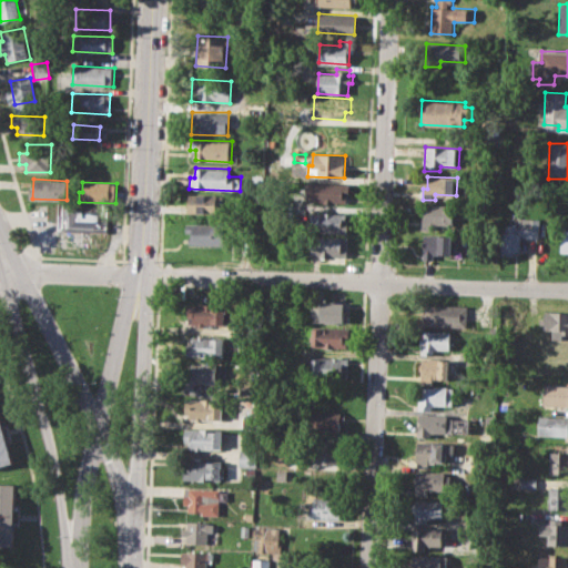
[(308,182),(348,184),(347,203),(307,201),(308,182)]
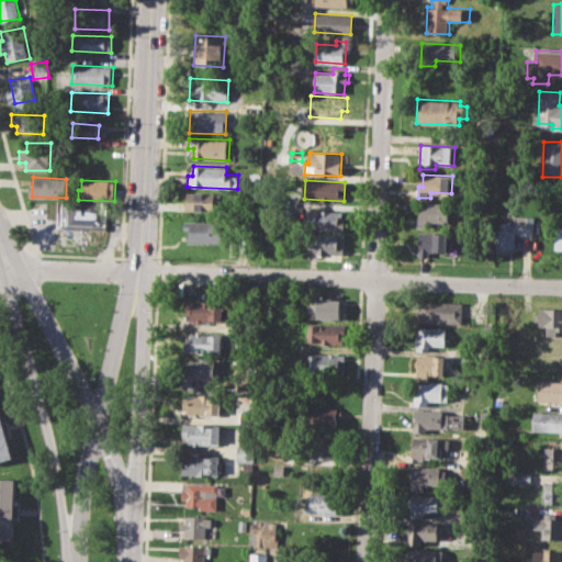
[(187,192),(226,194),(225,213),(186,212),(187,192)]
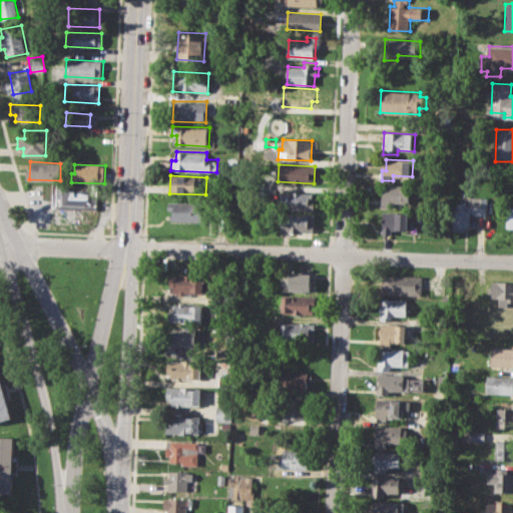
[(53,183),(94,185),(93,207),(52,206),(53,183)]
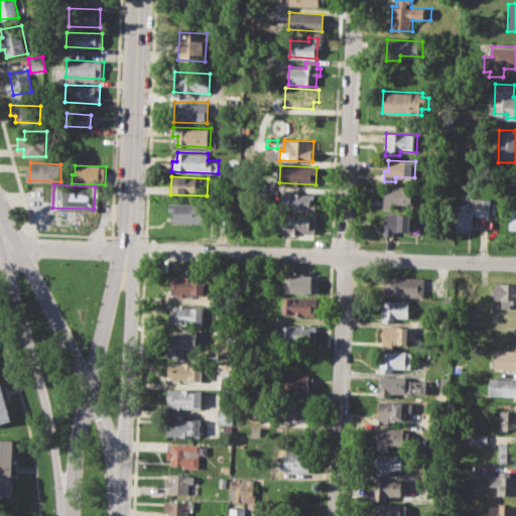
[(388,185),(413,187),(412,205),(394,204),(393,209),(383,208),(384,198),(387,198),(388,185)]
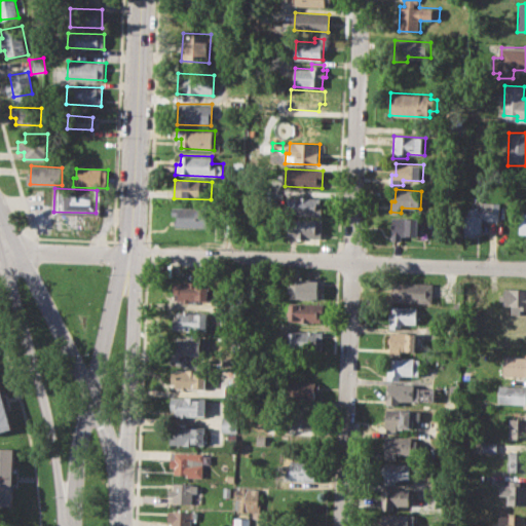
[(289,196),(323,198),(323,216),(288,215),(289,196)]
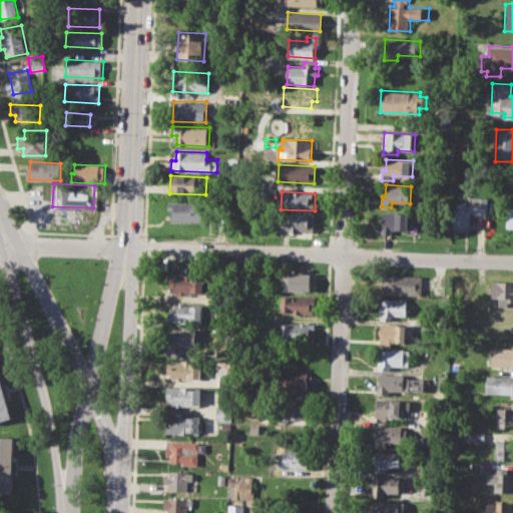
[(453,203),(468,204),(469,196),(488,197),(488,215),(470,214),(470,226),(464,226),(463,232),(452,232),(453,203)]
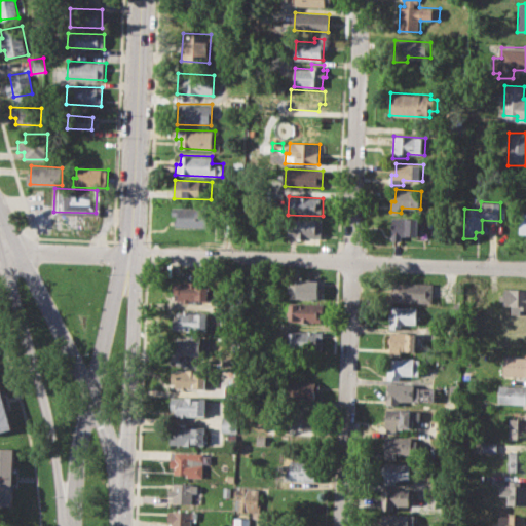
[(174,207),(214,208),(214,229),(178,228),(178,215),(174,215),(174,207)]
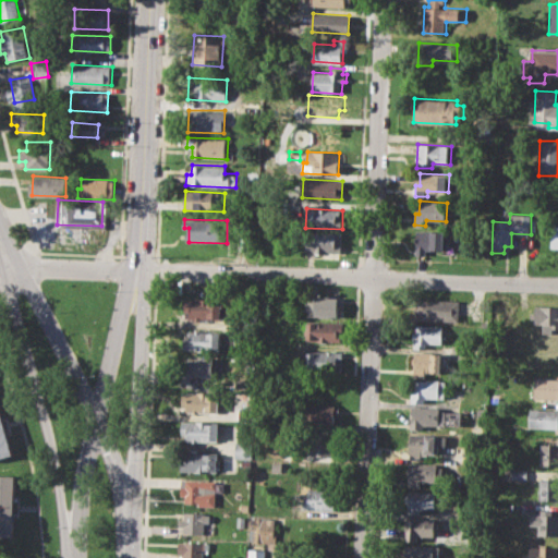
[(305,231),(342,233),(341,253),(304,251),(305,231)]
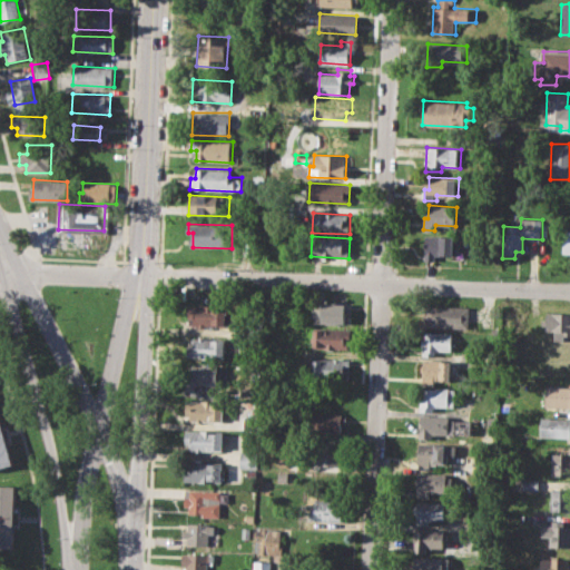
[(426,236),(455,237),(454,247),(461,247),(460,256),(436,255),(436,262),(425,261),(426,236)]
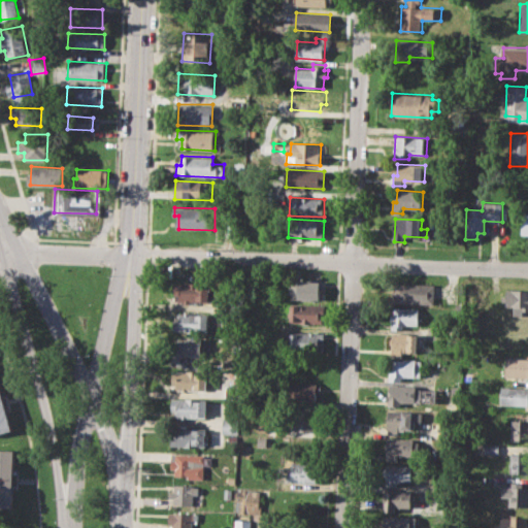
[(291,281),(326,282),(326,290),(320,289),(319,300),(290,299),(291,281)]
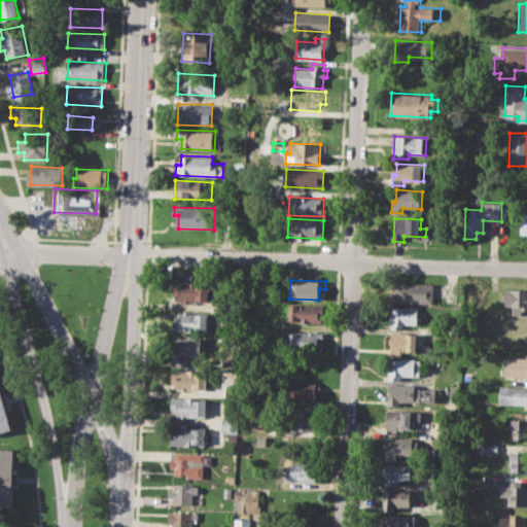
[(390,281),(434,283),(433,304),(389,302),(390,281)]
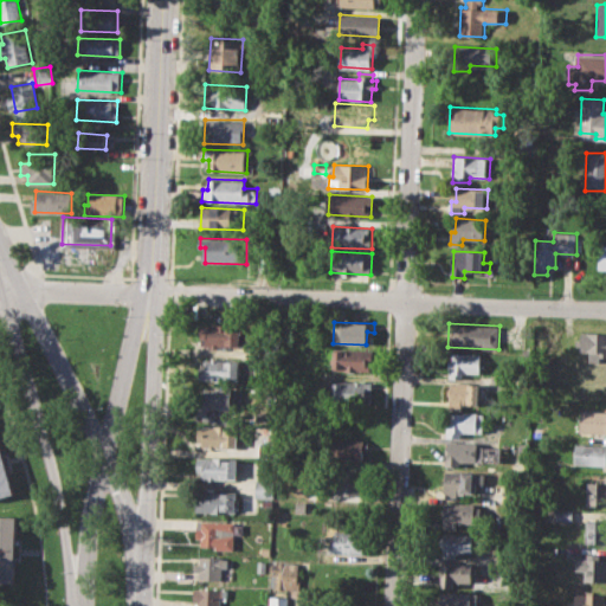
[(199,324),(240,326),(240,348),(205,347),(205,339),(198,339),(199,324)]
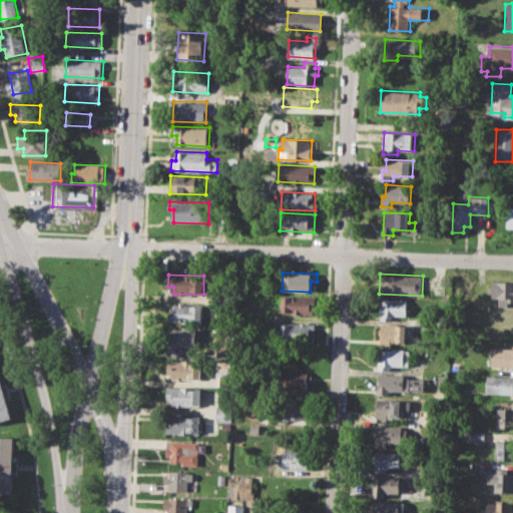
[(494,282),(512,282),(512,303),(509,303),(509,308),(500,307),(500,297),(493,297),(494,282)]
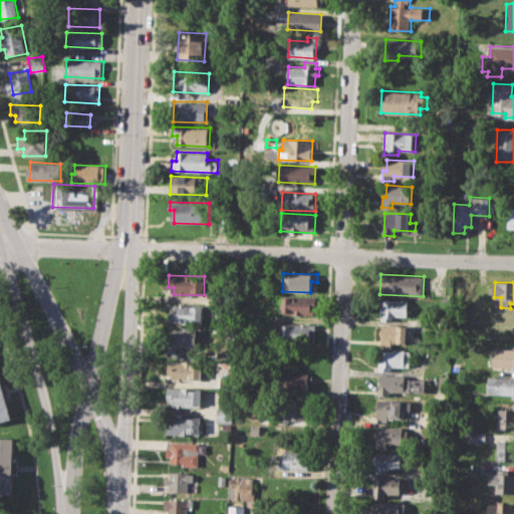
[(284,296),(315,297),(314,315),(283,314),(284,296)]
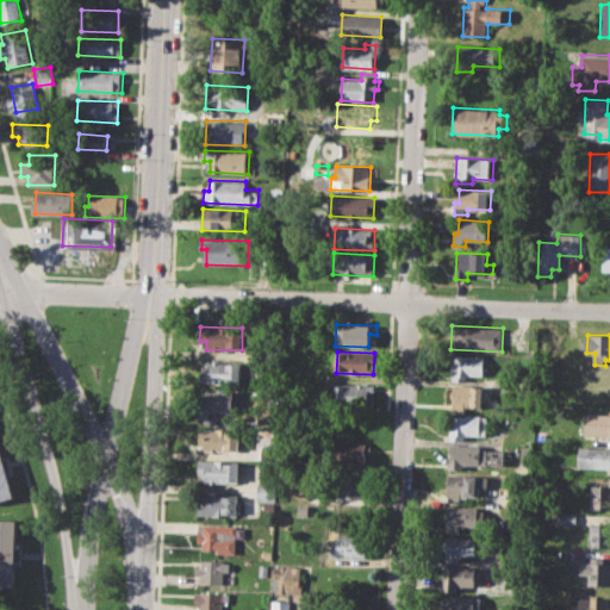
[(453,355),(485,356),(484,377),(467,375),(466,381),(452,380),(453,355)]
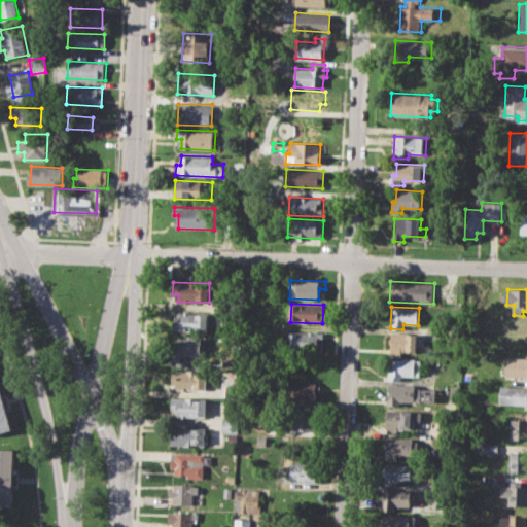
[(174,312),(208,313),(207,331),(174,330),(174,312)]
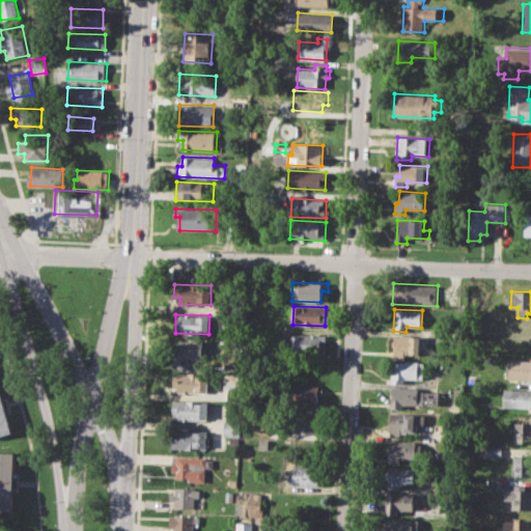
[(291,333),(326,335),(326,342),(320,341),(320,352),(290,351),(291,333)]
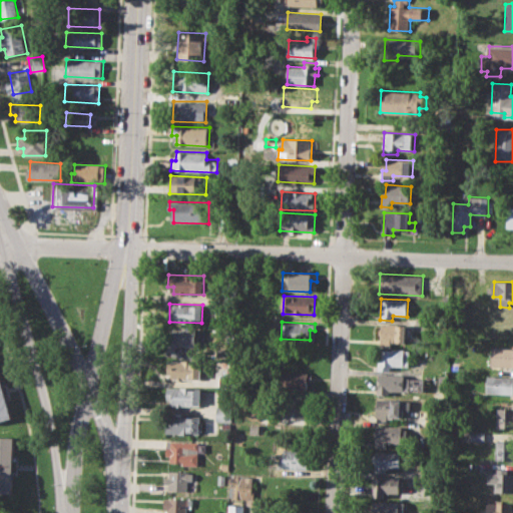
[(381,324),(406,325),(405,342),(391,342),(391,346),(380,346),(381,324)]
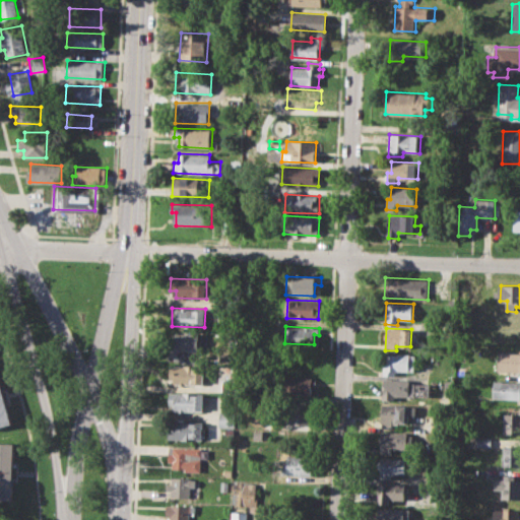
[(173,333),(199,334),(198,352),(172,351),(173,333)]
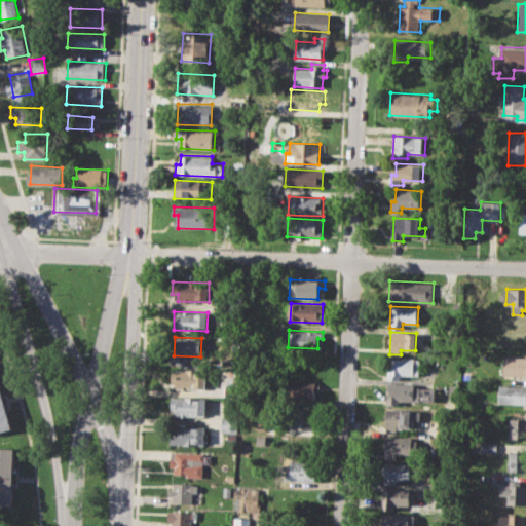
[(504,357),(525,357),(525,375),(503,375),(504,357)]
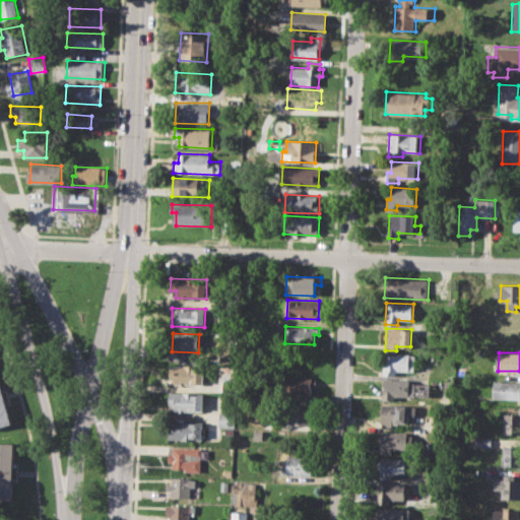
[(383,353),(415,354),(414,371),(395,371),(395,375),(382,375),(383,353)]
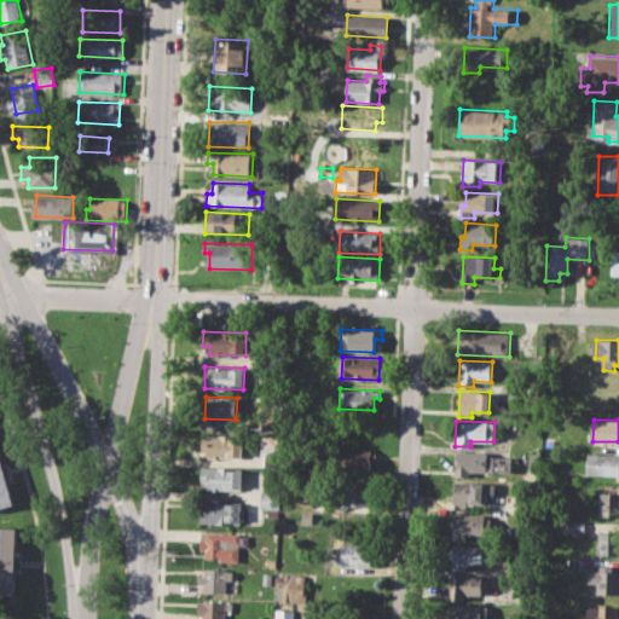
[(202,434),(243,435),(243,458),(208,457),(208,451),(202,451),(202,434)]
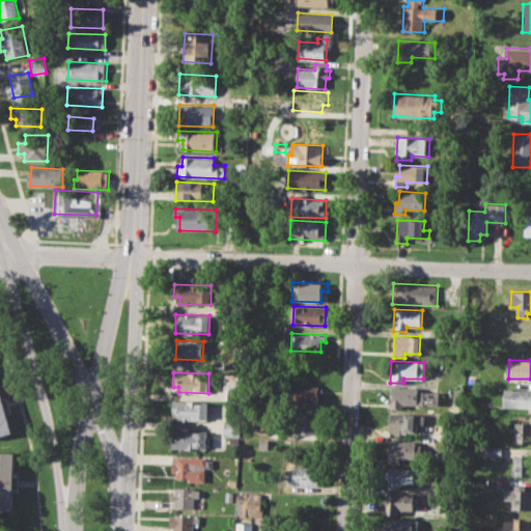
[(287,384),(324,386),(323,395),(317,395),(317,404),(287,402),(287,384)]
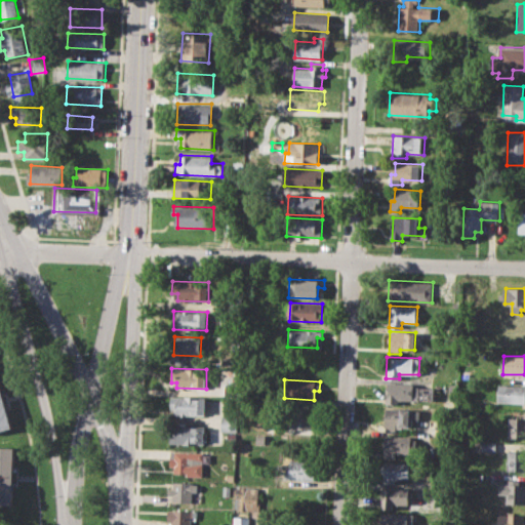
[(386,382),(413,384),(412,387),(434,388),(433,400),(399,399),(398,404),(386,404),(386,382)]
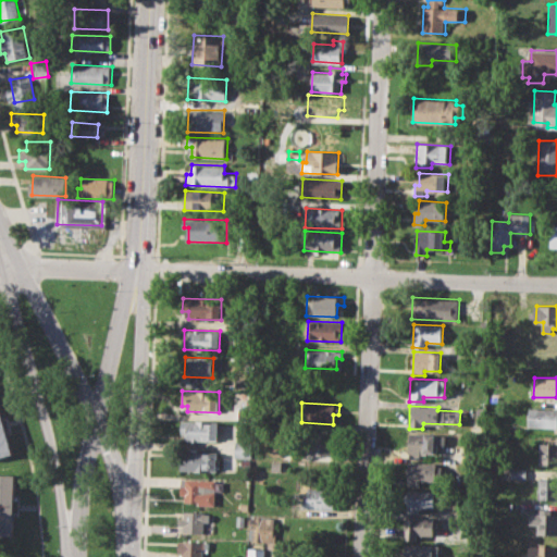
[(529,407),(556,407),(556,426),(529,426),(529,407)]
